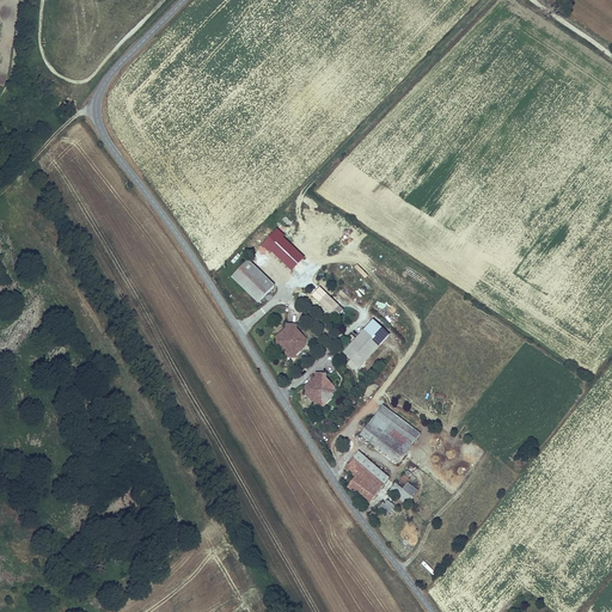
[(279,285),(252,259),(248,263),(275,288),(279,285)]
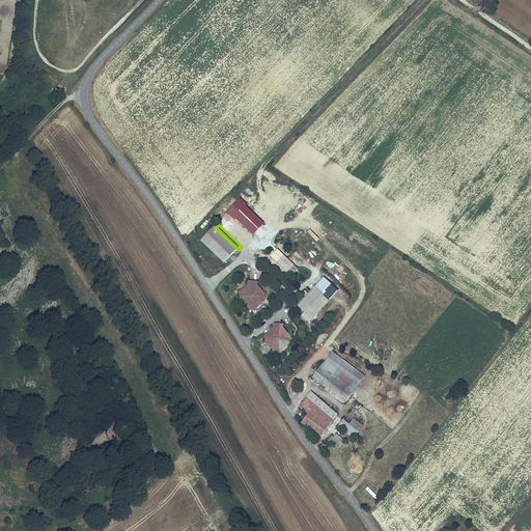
[(239,250),(215,228),(201,243),(225,264),(239,250)]
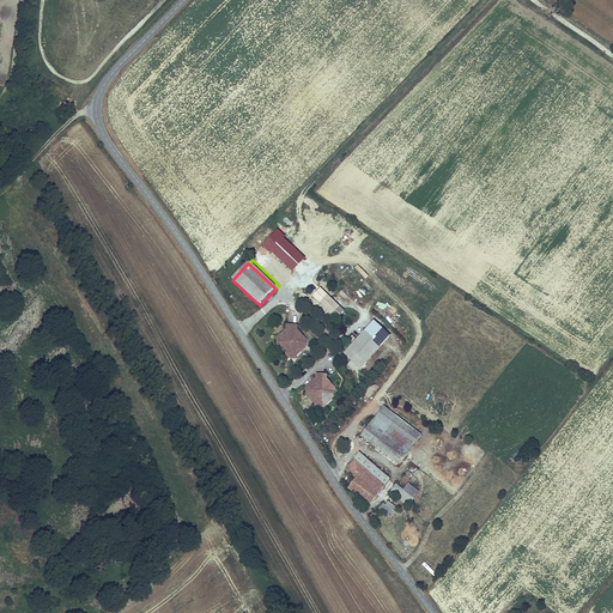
[(337,320),(345,311),(327,293),(319,302),(337,320)]
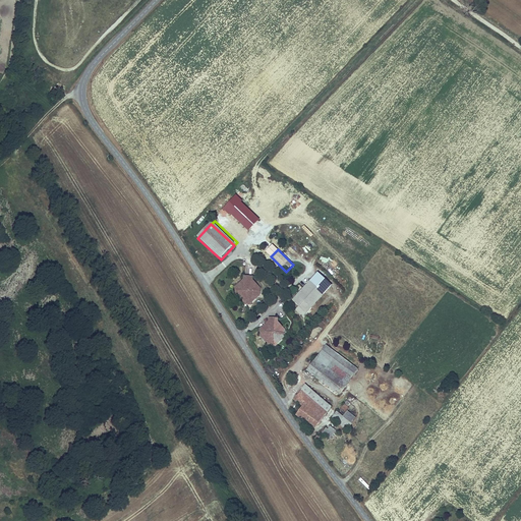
[(251,276),(243,276),(243,280),(235,288),(237,290),(237,296),(242,301),(242,303),(251,304),(251,302),(256,297),(256,291),(259,288),(251,280),(251,276)]
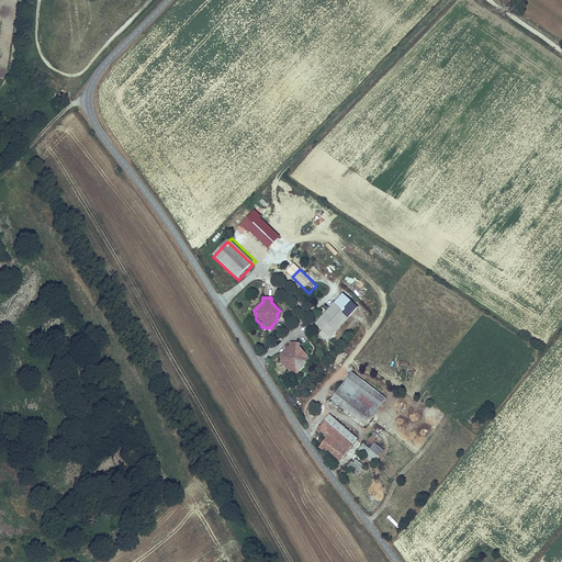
[(327,343),(351,316),(335,302),(315,324),(323,330),(319,335),(327,343)]
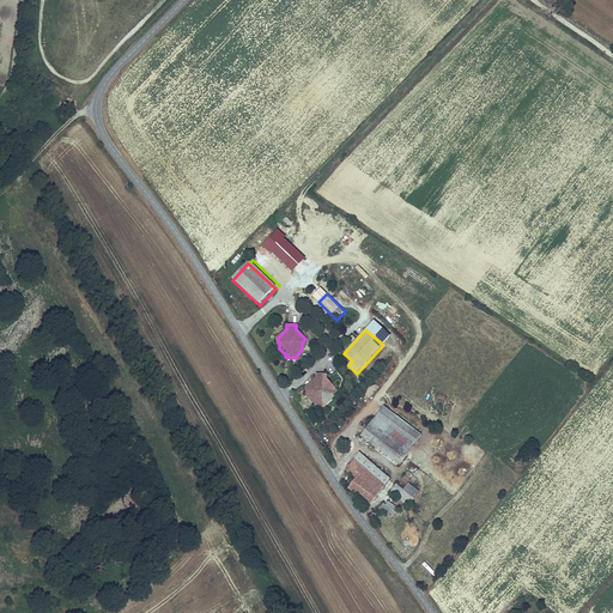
[(514,381),(523,365),(516,362),(507,377),(514,381)]
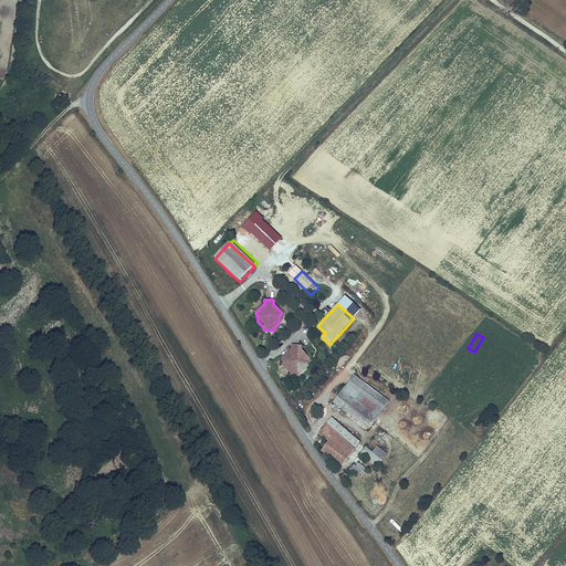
[(301,346),(291,346),(291,349),(282,358),(285,362),(285,368),(291,374),(291,376),(301,376),(301,374),(306,368),(306,362),(310,358),(301,349),(301,346)]
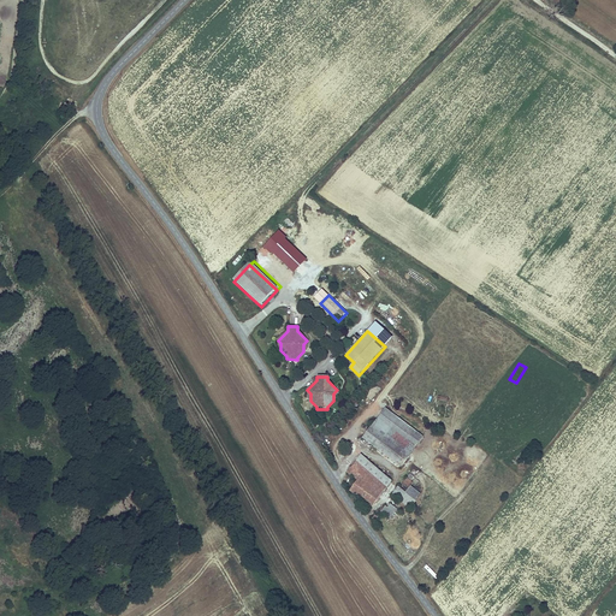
[(386,410),(372,428),(385,439),(407,455),(421,437),(386,410)]
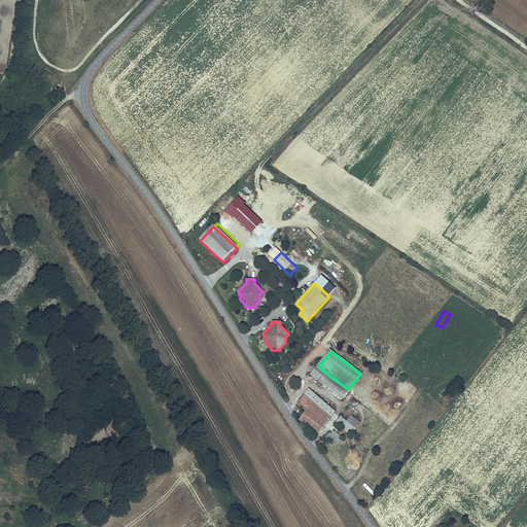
[(322,385),(329,376),(318,366),(310,377),(322,385)]
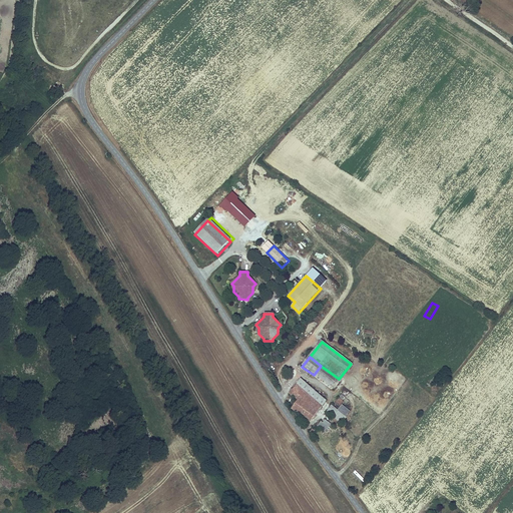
[(339,379),(321,366),(314,375),(332,389),(336,384),(339,379)]
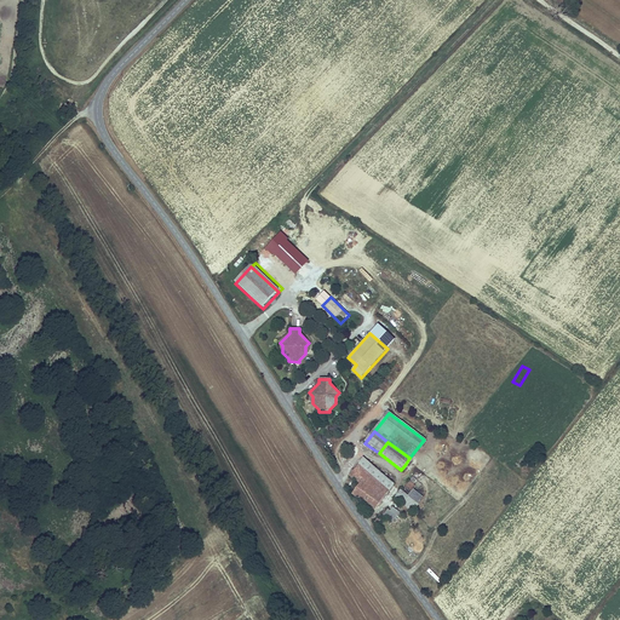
[(368,461),(363,466),(392,494),(397,489),(368,461)]
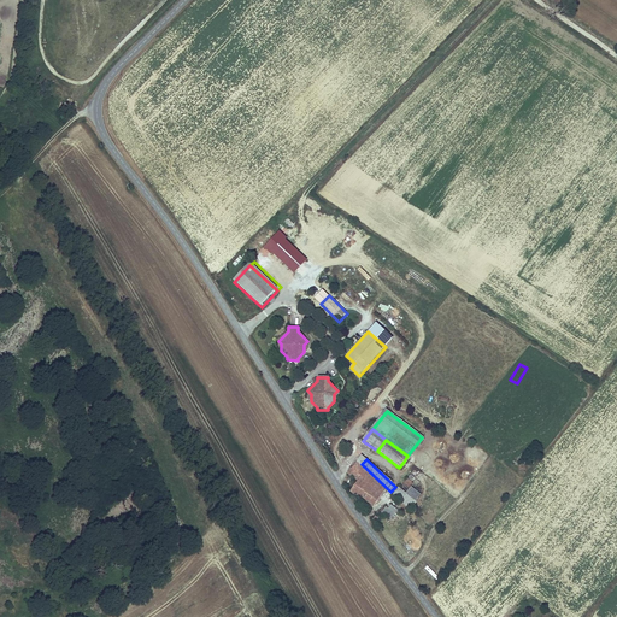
[(391,492),(362,464),(356,470),(357,472),(353,476),(360,483),(353,492),(374,510),(391,492)]
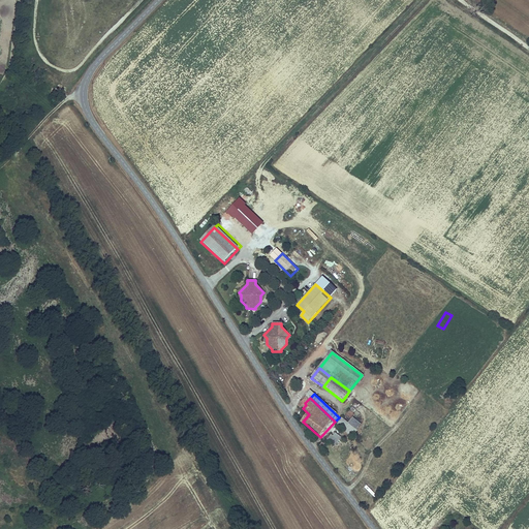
[(351,418),(354,413),(348,410),(345,414),(351,418)]
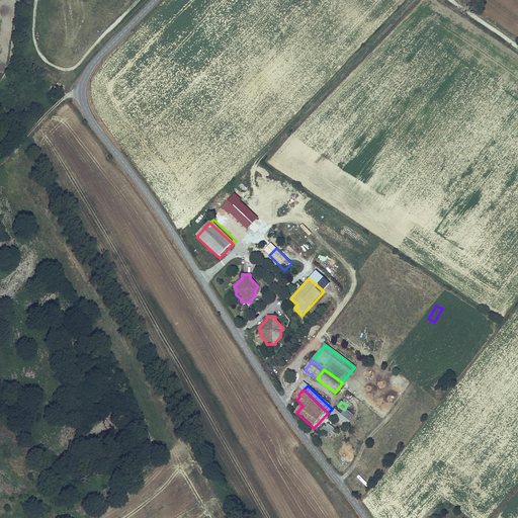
[(336,411),(331,417),(345,429),(354,418),(346,411),(342,416),(336,411)]
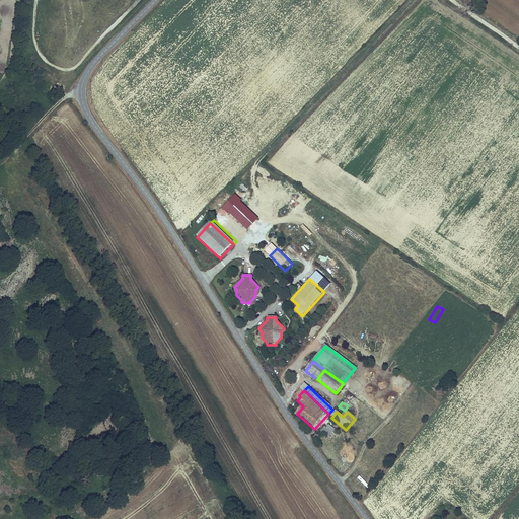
[(318,436),(313,440),(315,443),(323,437),(324,438),(325,437),(328,441),(336,435),(330,429),(327,432),(325,430),(321,434),(319,431),(316,434),(318,436)]
